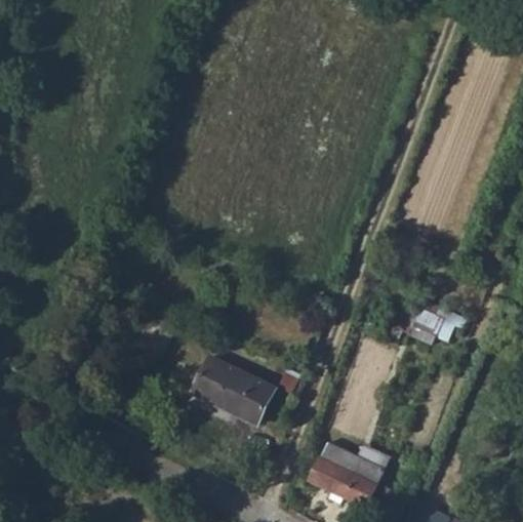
[(420,299),(413,328),(451,337),(458,309),(420,299)]
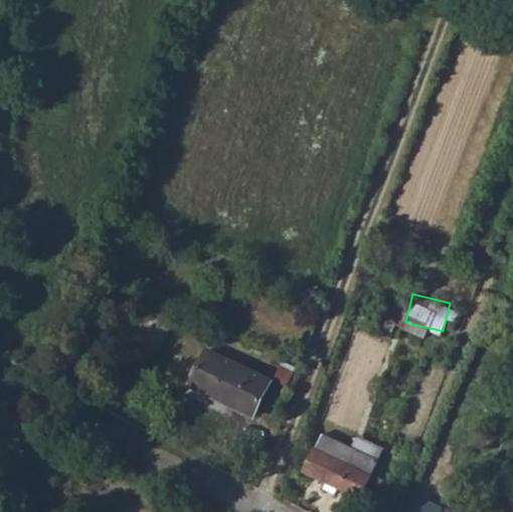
[(172,325),(146,316),(135,337),(162,349),(172,325)]
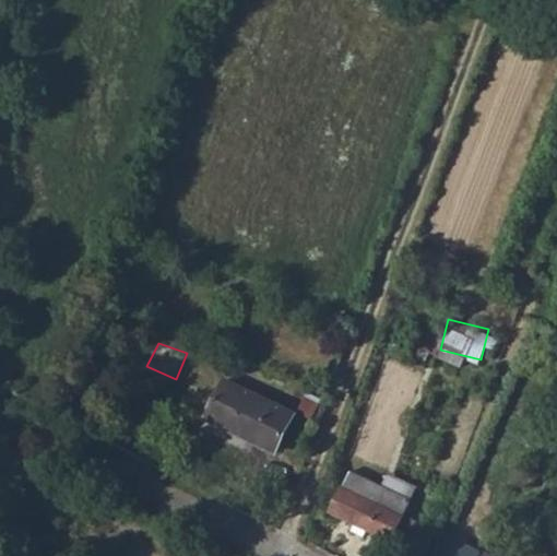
[(224,381),(205,420),(272,452),(292,412),(224,381)]
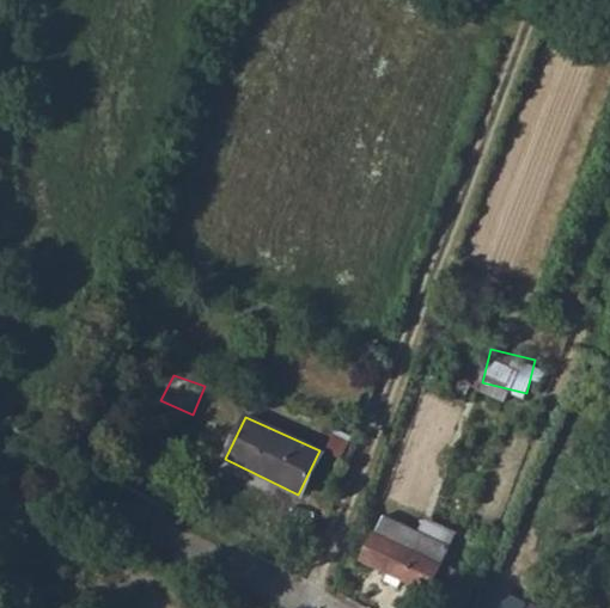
[(334,428),(324,448),(340,458),(349,435),(334,428)]
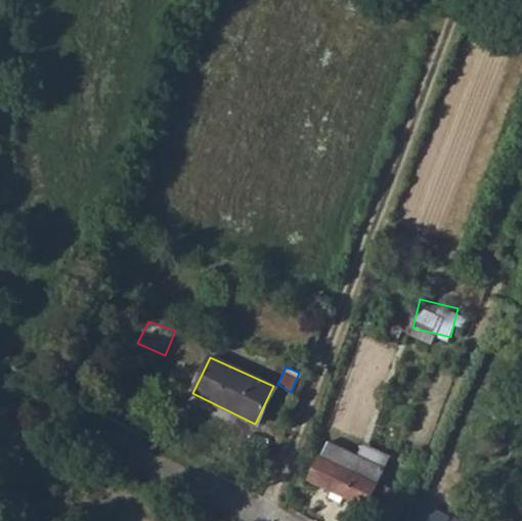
[(355,456),(328,442),(310,478),(366,505),(383,469),(355,456)]
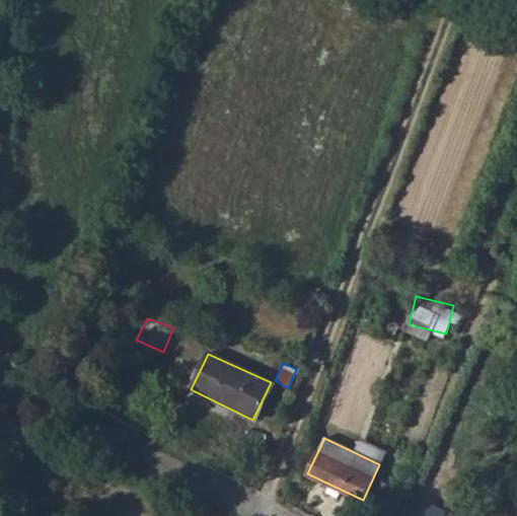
[(386,452),(358,438),(352,451),(379,464),(386,452)]
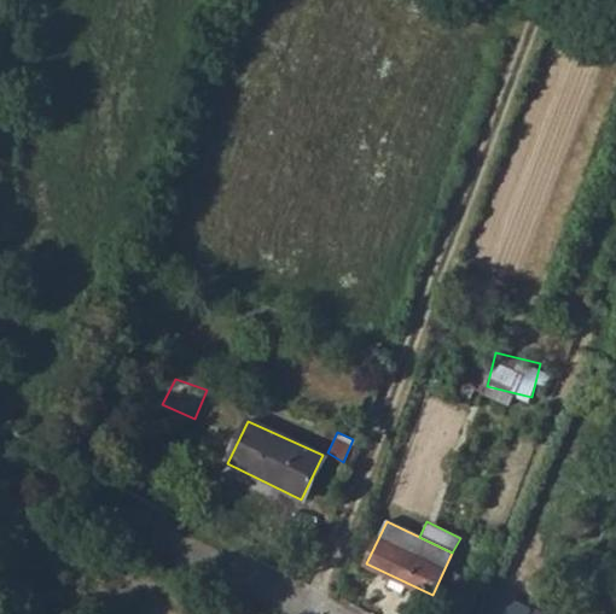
[(542,613),(511,598),(501,613),(542,613)]
